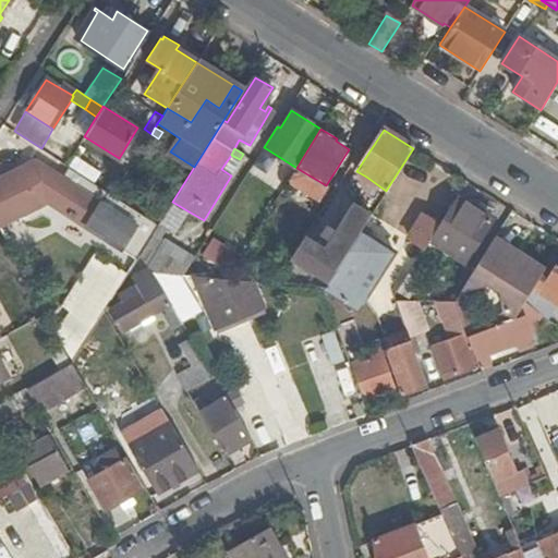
[(221,169),(231,176),(240,159),(231,155),(221,169)]
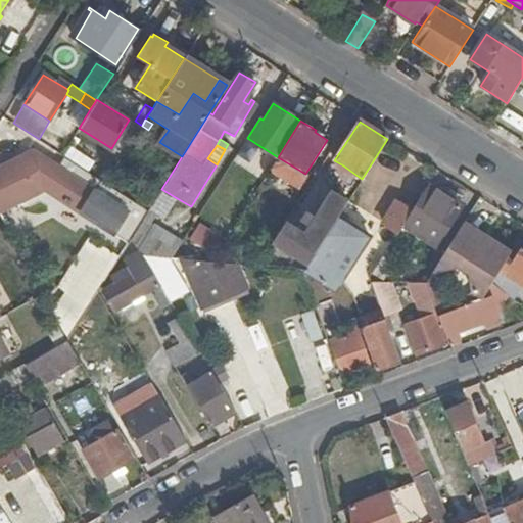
[(0,167),(0,210),(41,188),(95,222),(129,241),(131,238),(142,220),(148,209),(105,182),(62,154),(54,165),(38,155),(32,167),(26,153),(0,167)]
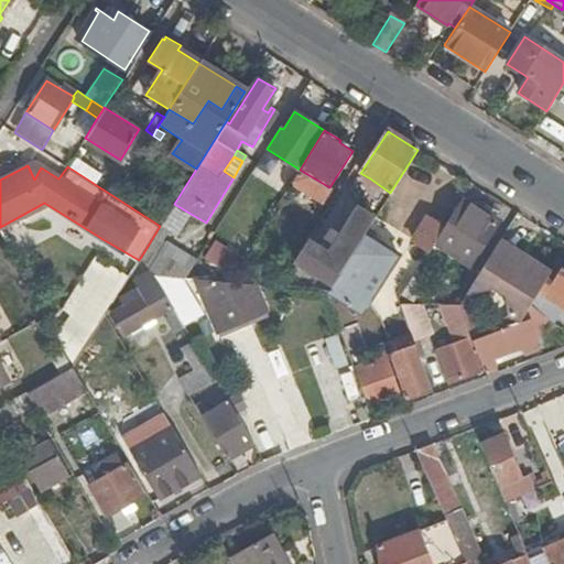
[(360,173),(355,183),(364,190),(370,179),(360,173)]
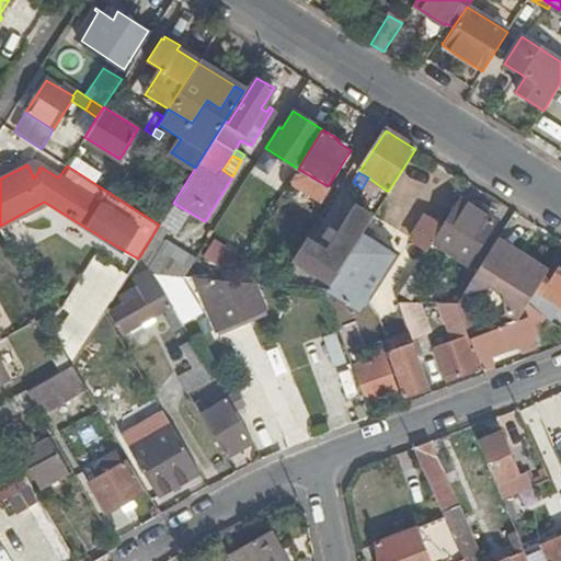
[(441,228),(434,239),(468,261),(493,224),(458,199),(441,228)]
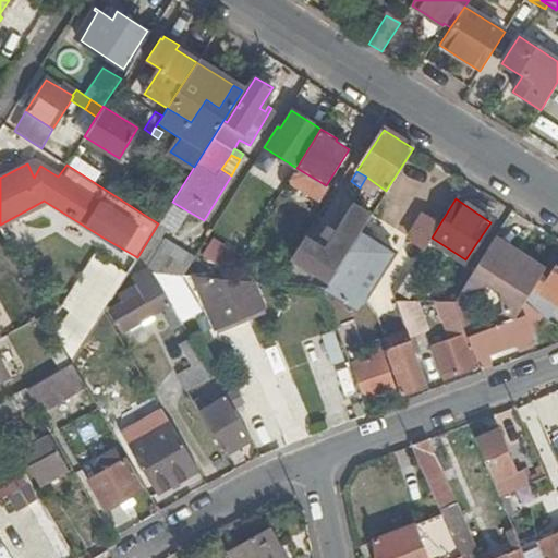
[(172,202),(158,223),(174,233),(189,211),(172,202)]
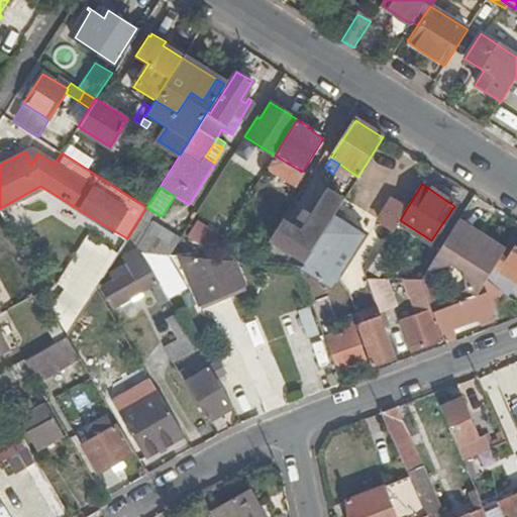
[(302,233),(282,220),(270,239),(305,262),(333,216),(346,196),(339,191),(336,196),(328,190),(302,233)]
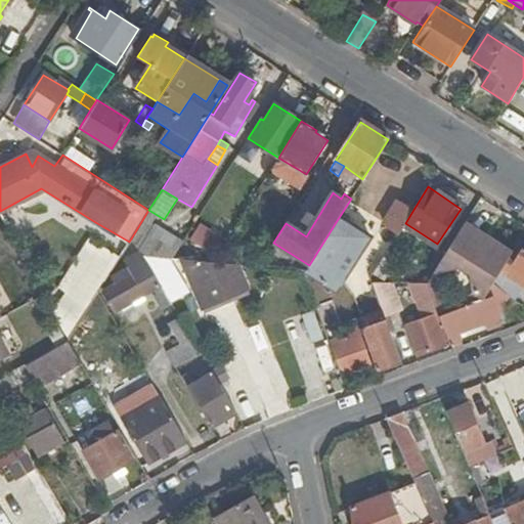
[(383,224),(398,234),(405,223),(411,213),(396,204),(383,224)]
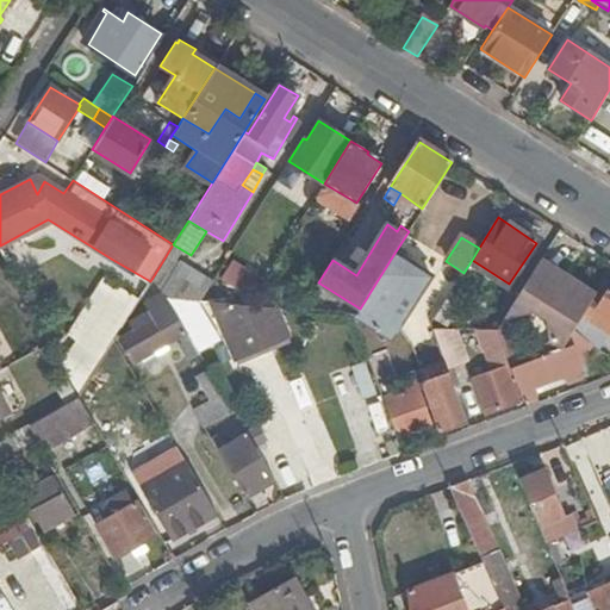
[(360,309),(356,316),(377,332),(378,330),(404,291),(418,299),(430,279),(393,255),(360,309)]
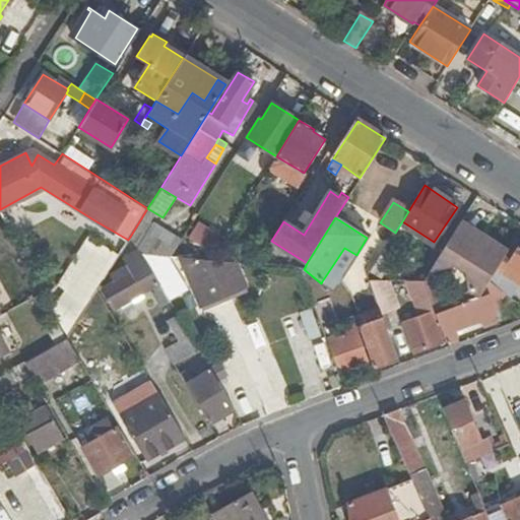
[(141,218),(130,237),(137,248),(152,224),(141,218)]
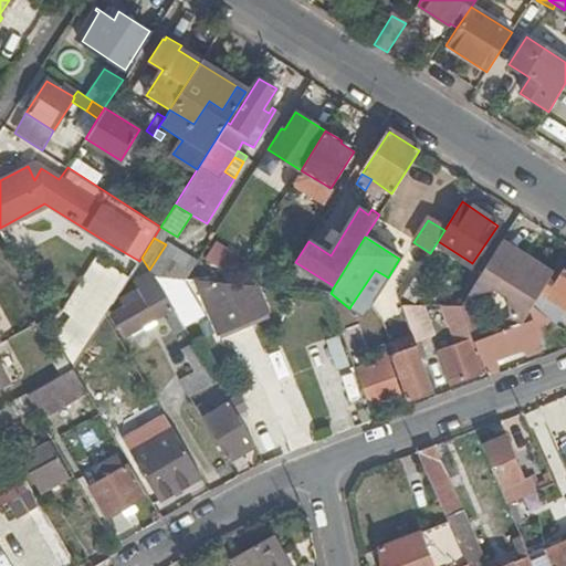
[(462,304),(461,305),(462,308),(486,302),(495,287),(510,296),(516,327),(523,324),(533,306),(551,274),(501,242),(462,304)]
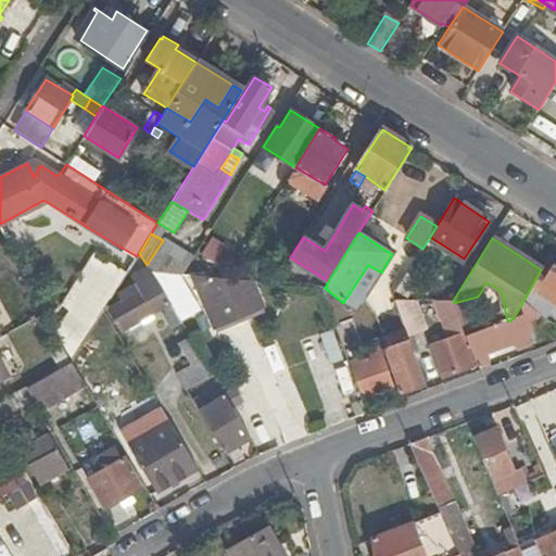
[(229,273),(240,256),(212,239),(202,255),(229,273)]
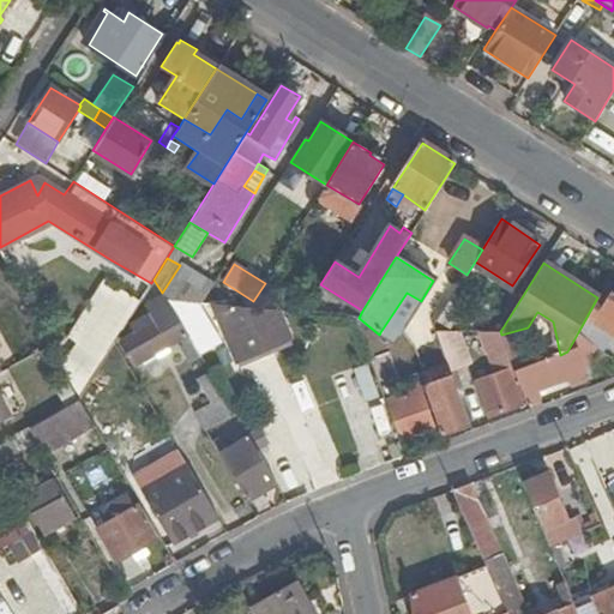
[(180,265),(162,293),(167,301),(193,304),(203,305),(214,284),(180,265)]
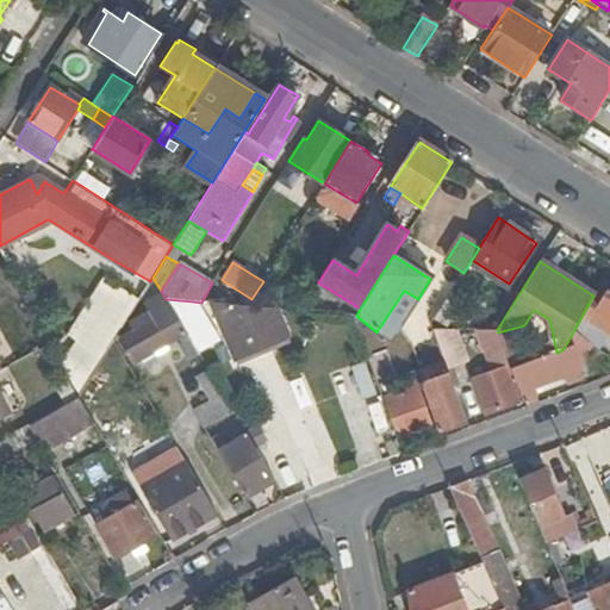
[(153,278),(150,281),(141,297),(149,313),(131,324),(136,332),(122,341),(135,361),(153,352),(166,344),(180,337),(184,343),(180,346),(190,361),(200,355),(198,352),(166,299),(161,291),(153,278)]
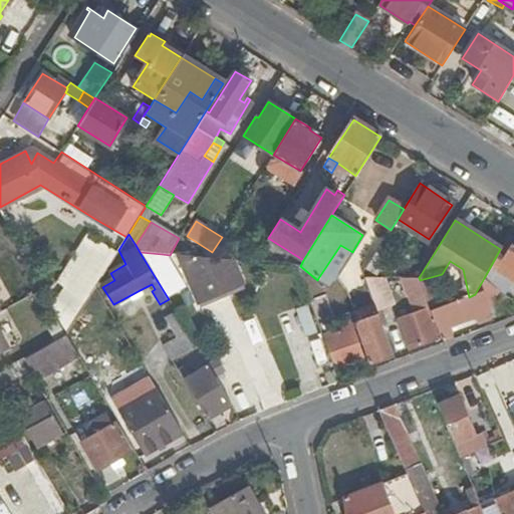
[(513,241),(513,240),(507,236),(503,244),(509,248),(513,241)]
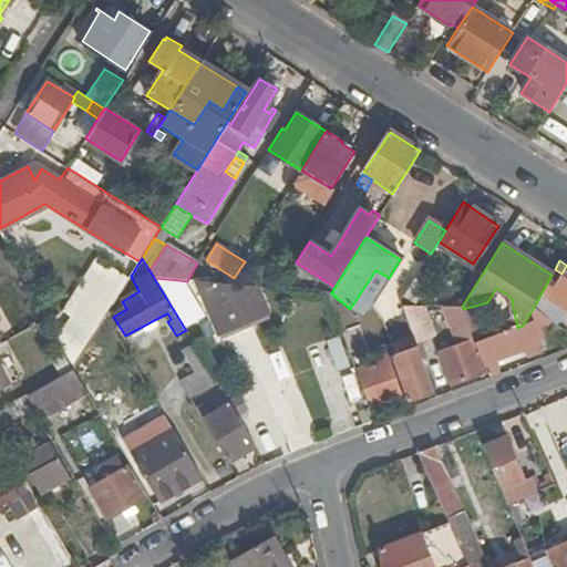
[(553,321),(553,322),(562,307),(566,310),(566,266),(562,274),(555,269),(552,275),(534,307),(543,313),(553,321)]
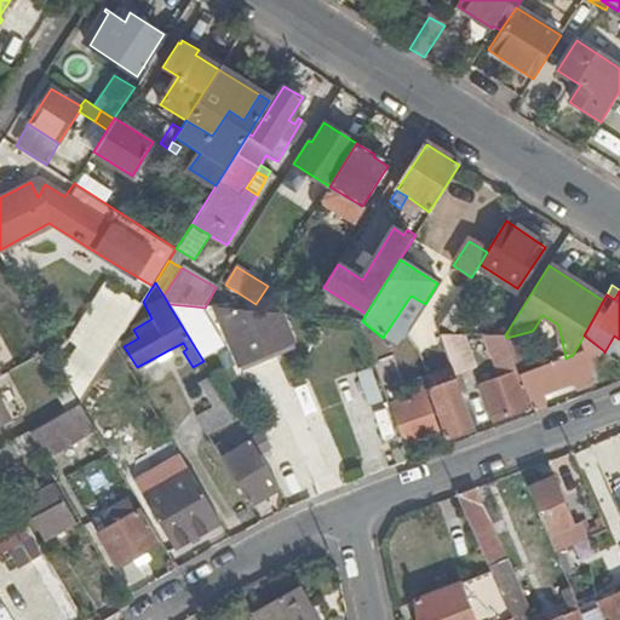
[(411,296),(384,336),(399,345),(425,304),(411,296)]
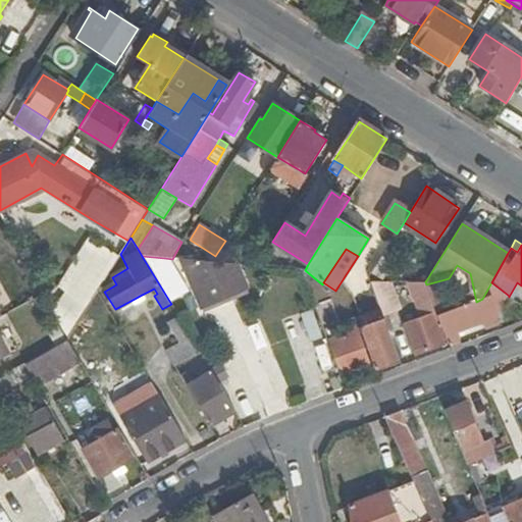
[(164,258),(142,256),(169,301),(185,291),(164,258)]
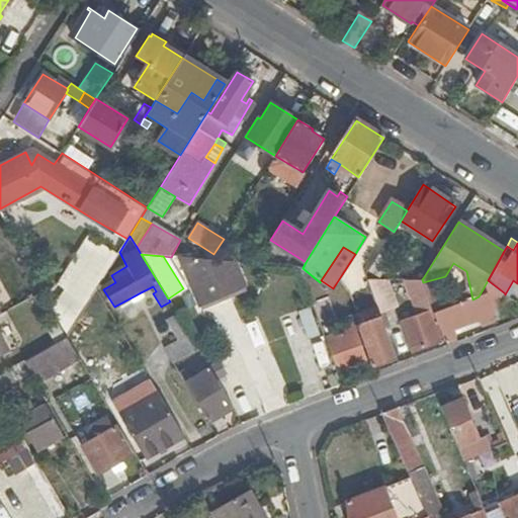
[(198,259),(178,257),(191,287),(207,280),(198,259)]
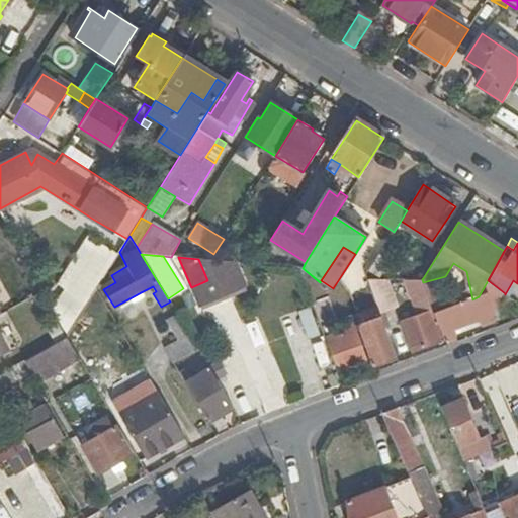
[(199,306),(246,286),(236,262),(210,260),(198,259),(207,280),(191,287),(199,306)]
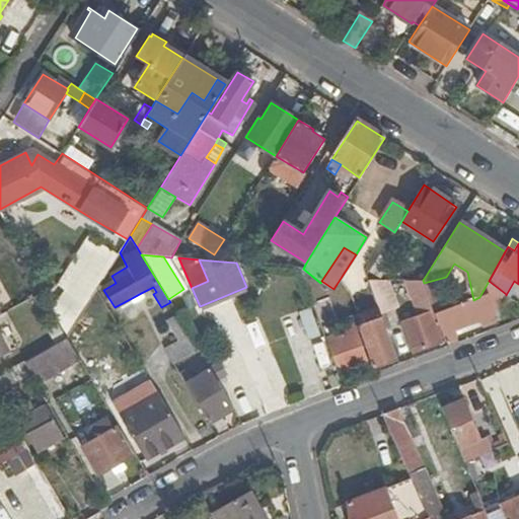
[(368,279),(378,307),(381,315),(397,309),(395,304),(387,280),(368,279)]
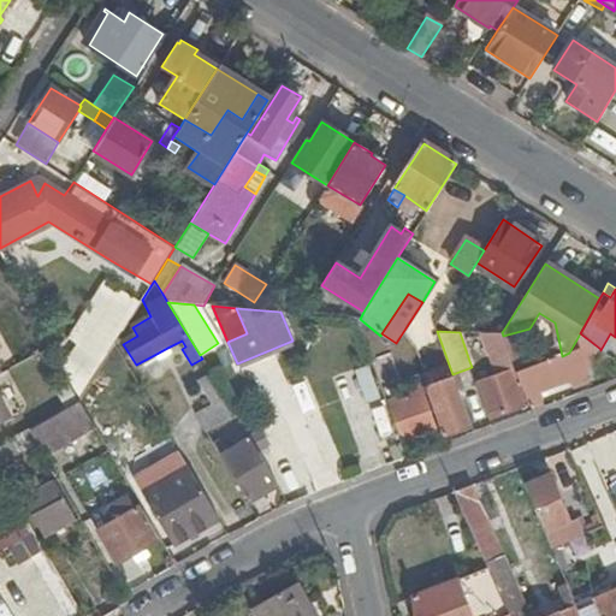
[(484,332),(491,354),(498,375),(513,371),(515,369),(503,336),(502,332),(484,332)]
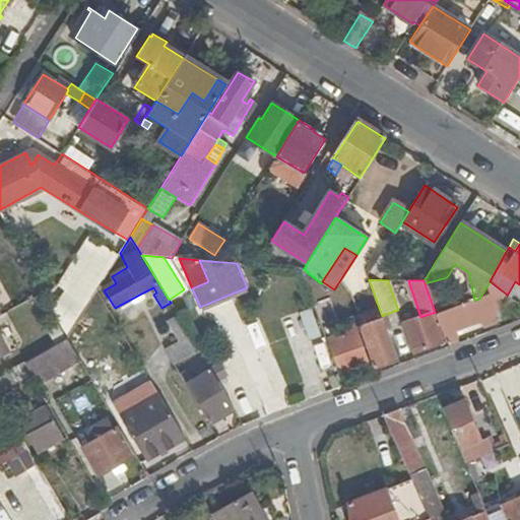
[(436,314),(446,341),(458,336),(455,329),(482,321),(484,328),(497,324),(494,316),(486,297),(498,287),(490,281),(480,298),(474,301),(436,314)]
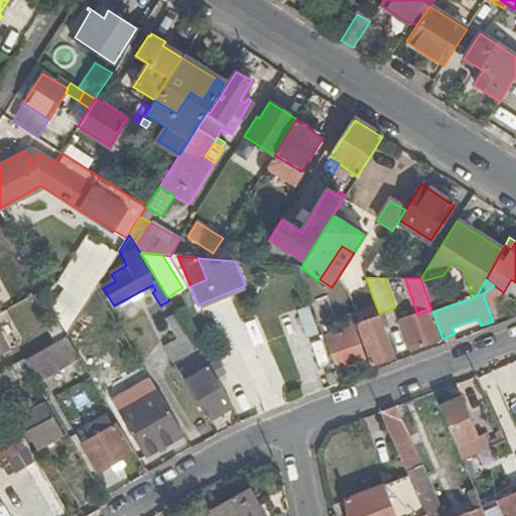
[(483,294),(490,313),(503,292),(494,285),(483,294)]
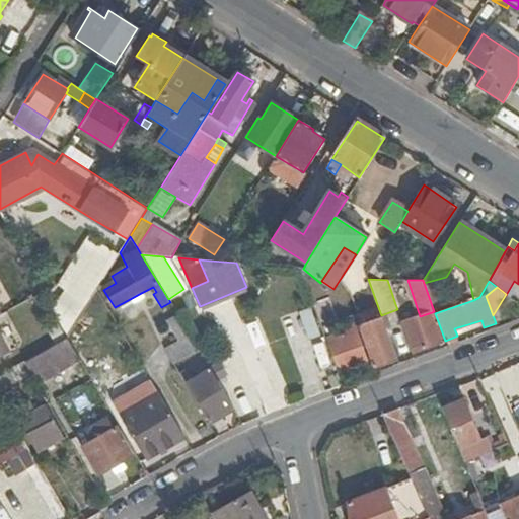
[(141,293),(130,299),(134,305),(144,298),(141,293)]
